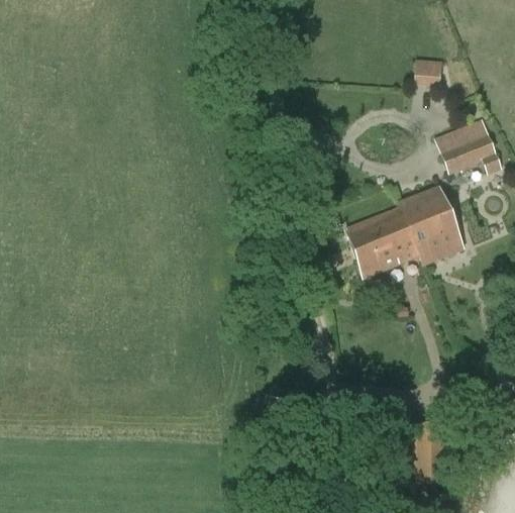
[(442,81),(443,58),(415,57),(414,80),(442,81)]
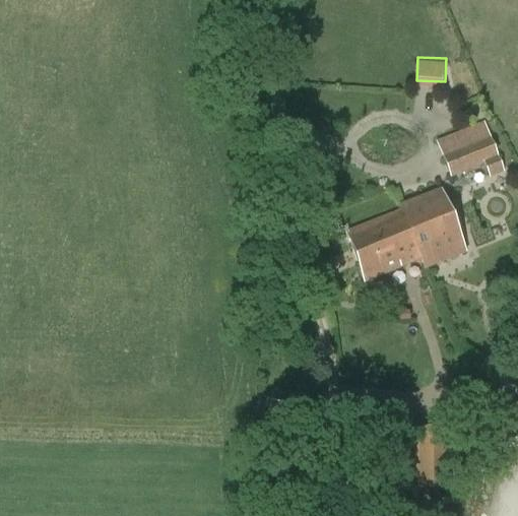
[(500,155),(486,120),(439,138),(453,175),(487,160),(488,164),(497,160),(496,156),(500,155)]
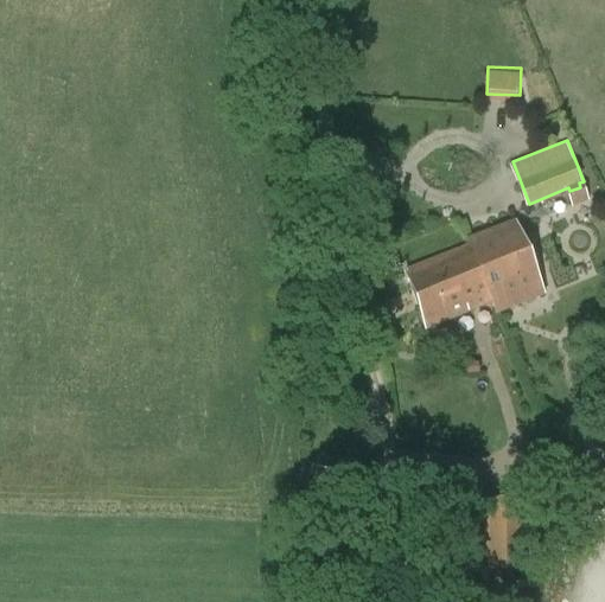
[(470,239),(471,243),(472,243),(494,299),(492,299),(497,309),(545,290),(517,221),(470,239)]
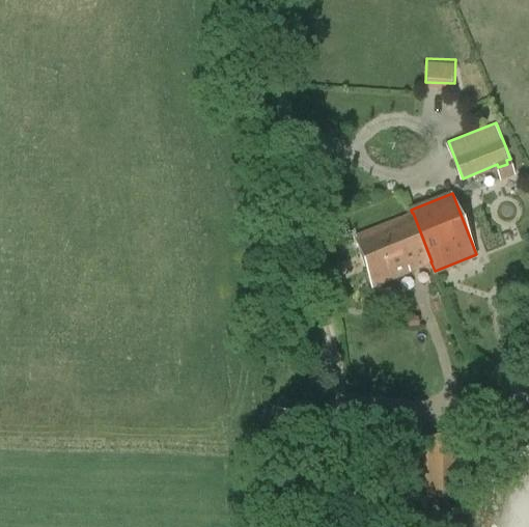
[(413,213),(412,213),(355,236),(373,285),(430,261),(432,261),(413,213)]
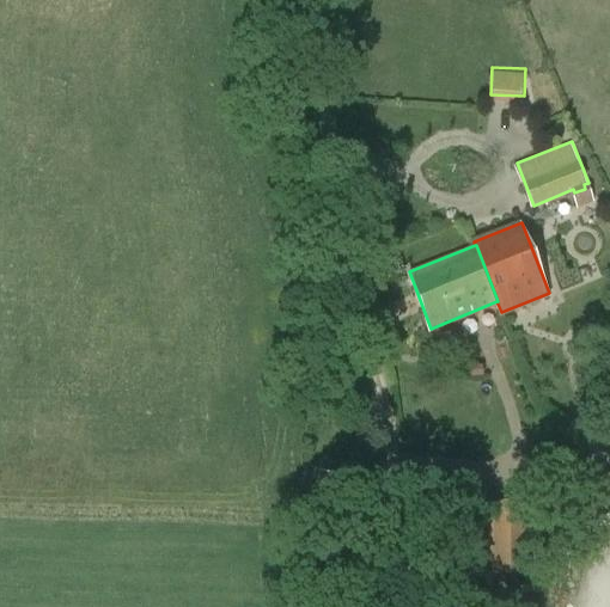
[(476,570),(535,574),(538,503),(479,501),(476,570)]
